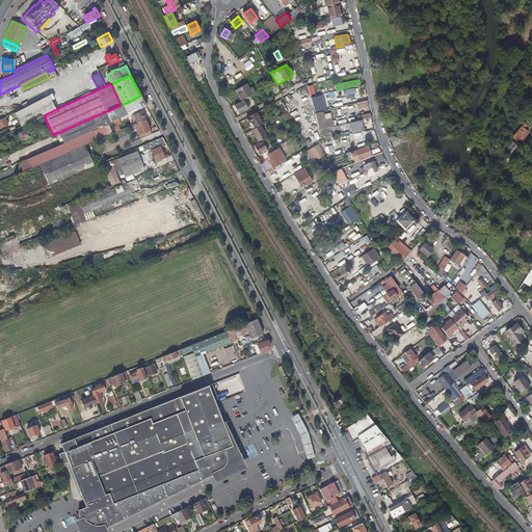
[(247,83),(236,89),(242,100),(254,94),(247,83)]
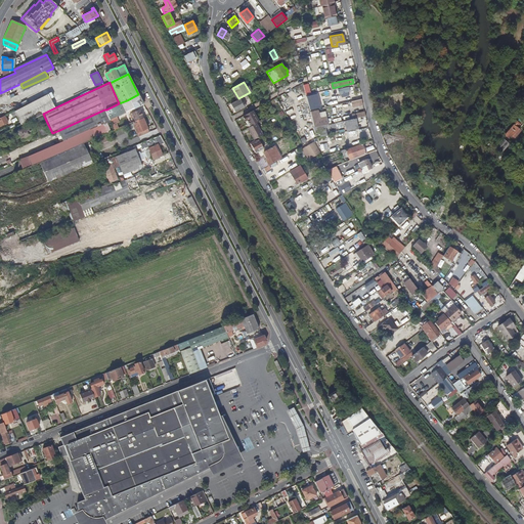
[(273,92),(276,91),(272,82),(267,85),(270,89),(271,88),(273,92)]
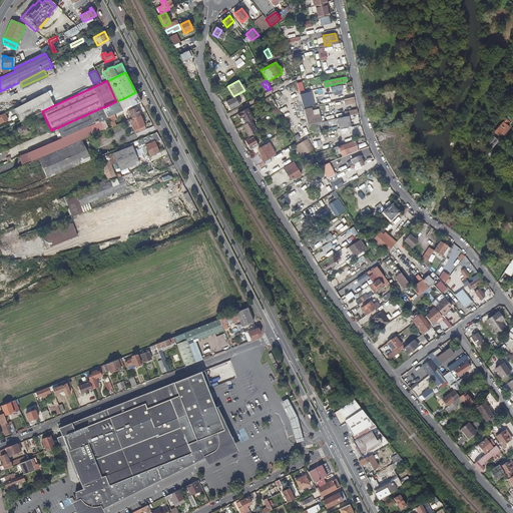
[(42,111),(54,105),(52,102),(47,92),(13,109),(18,118),(20,122),(42,111)]
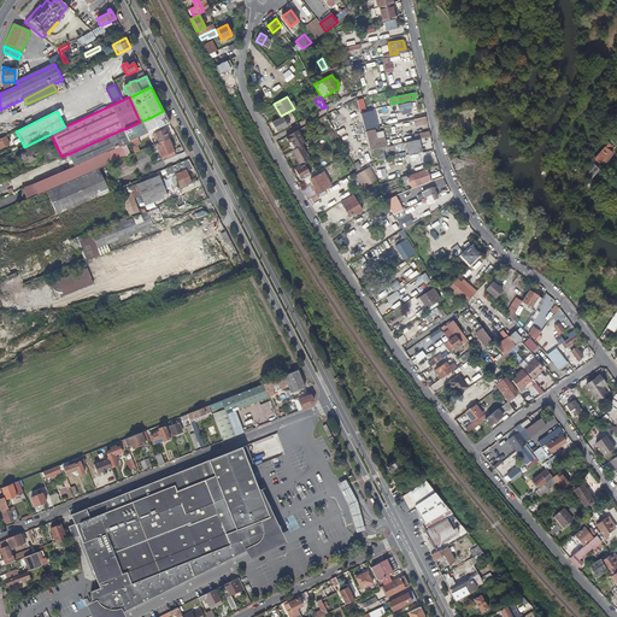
[(129,141),(169,123),(163,111),(150,118),(140,122),(140,123),(124,130),(129,141)]
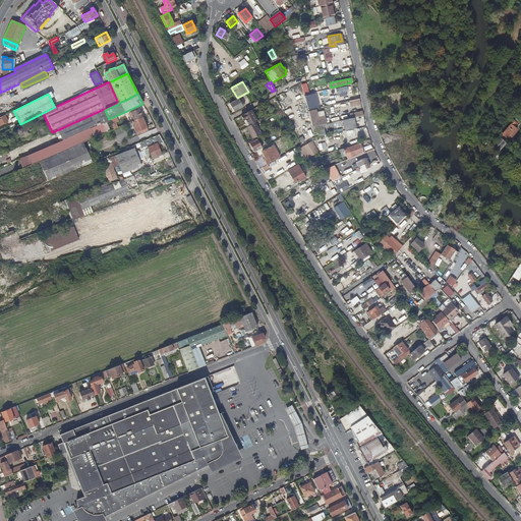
[(234,112),(244,106),(243,104),(241,105),(238,99),(230,104),(234,112)]
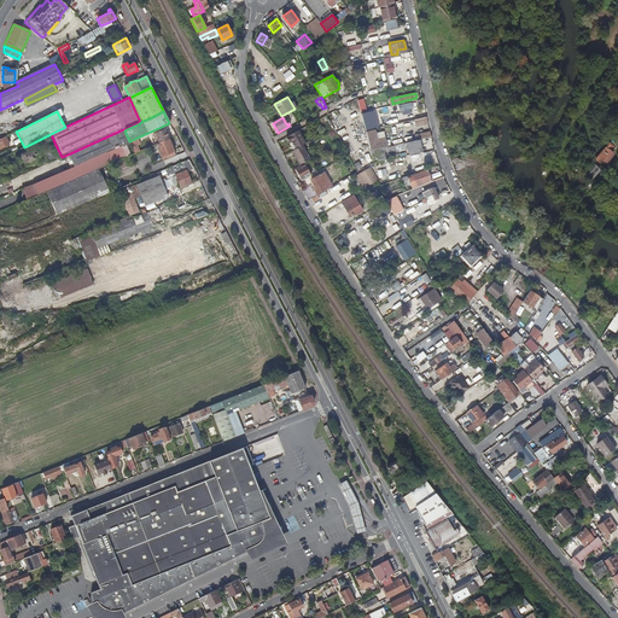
[(326,117),(321,120),(324,123),(321,124),(322,128),(326,126),(327,129),(331,127),(326,117)]
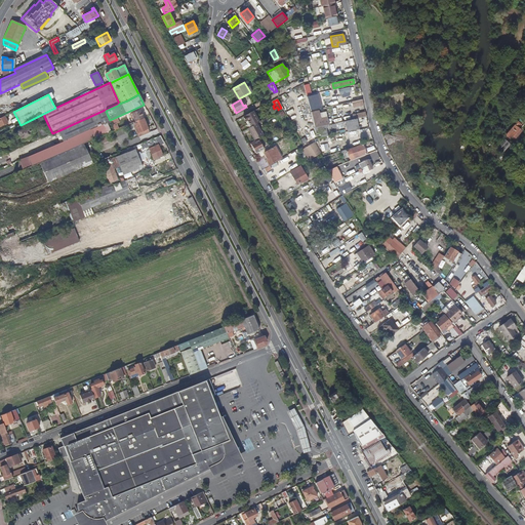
[(106,111),(119,105),(119,104),(107,110),(105,110),(109,121),(109,120),(110,120),(106,111)]
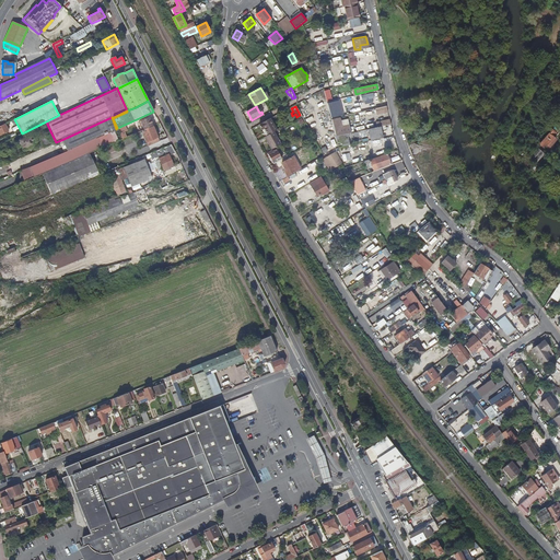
[(68,151),(102,136),(107,132),(114,130),(116,129),(112,117),(76,133),(61,140),(67,151),(68,151)]
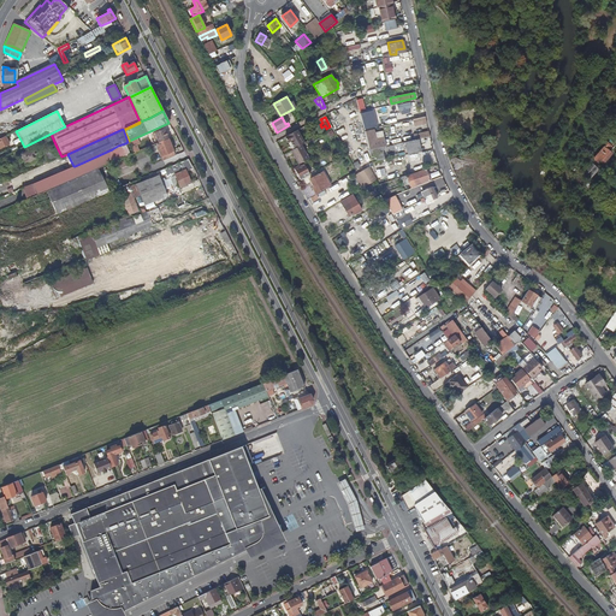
[(158,143),(167,138),(164,130),(154,134),(158,143)]
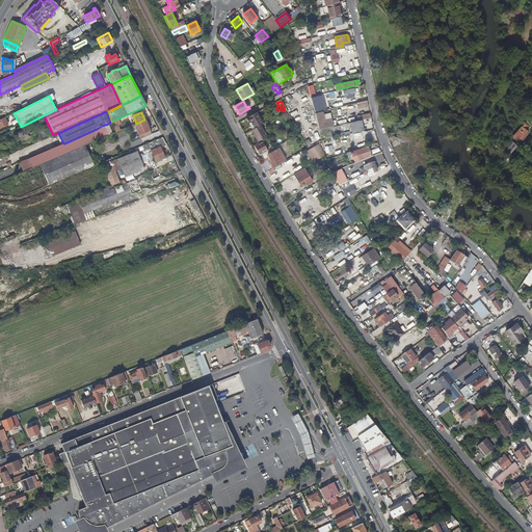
[(264,124),(257,112),(245,120),(251,130),(260,126),(264,124)]
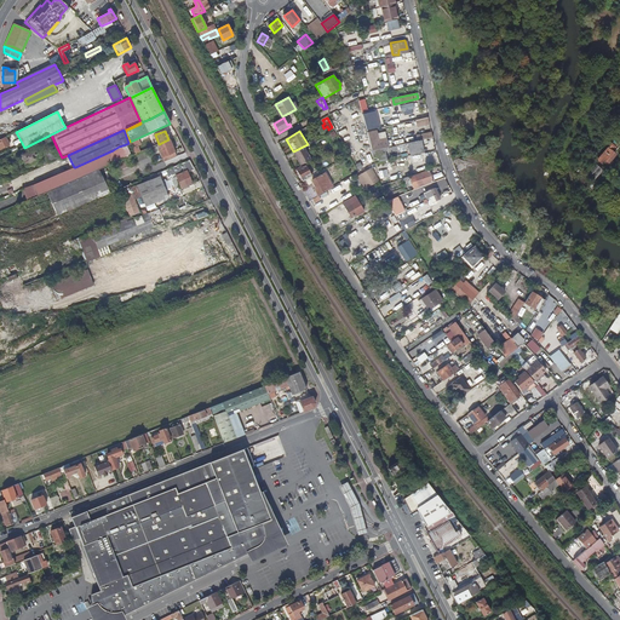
[(365,141),(360,131),(349,137),(351,142),(350,143),(352,148),(365,141)]
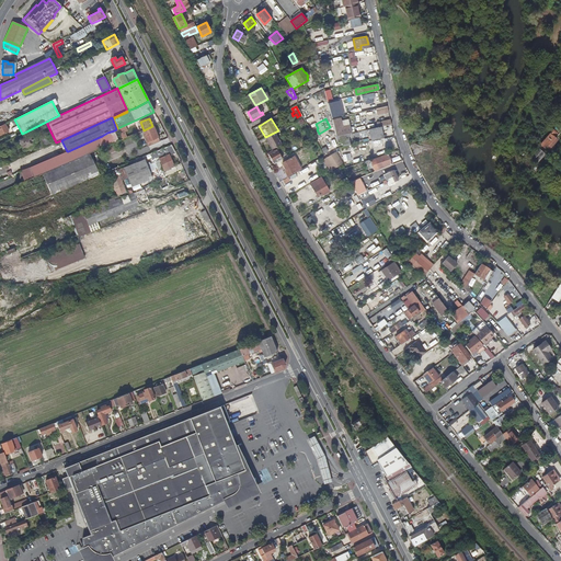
[(302,130),(298,123),(293,125),(295,129),(296,129),(298,133),(302,130)]
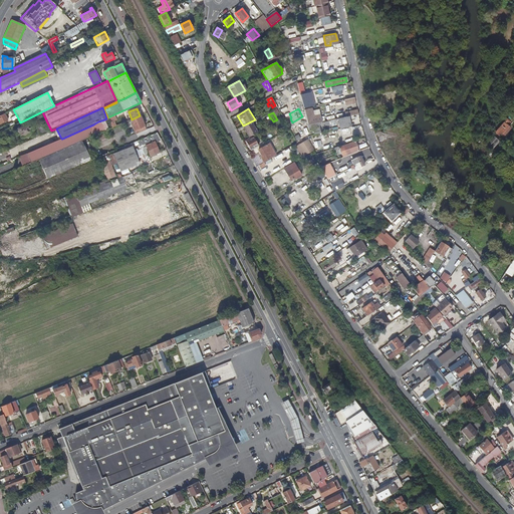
[(311,119),(312,124),(336,119),(335,114),(311,119)]
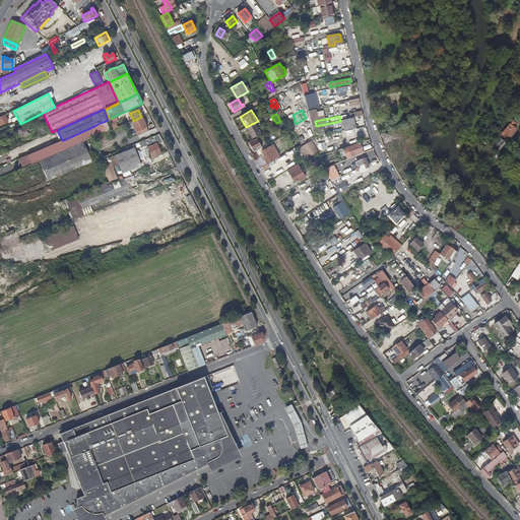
[(147,130),(141,117),(133,121),(131,121),(132,123),(131,123),(132,127),(133,127),(137,135),(147,130)]
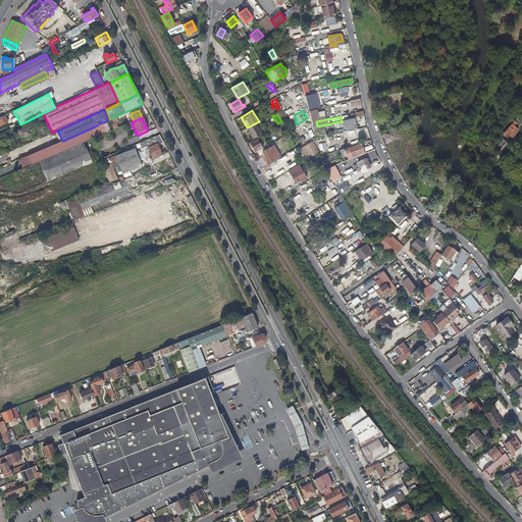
[(317,126),(313,127),(314,132),(318,131),(319,136),(324,135),(322,127),(327,126),(327,127),(346,123),(347,131),(356,128),(355,122),(360,121),(360,117),(350,119),(342,121),(317,126)]
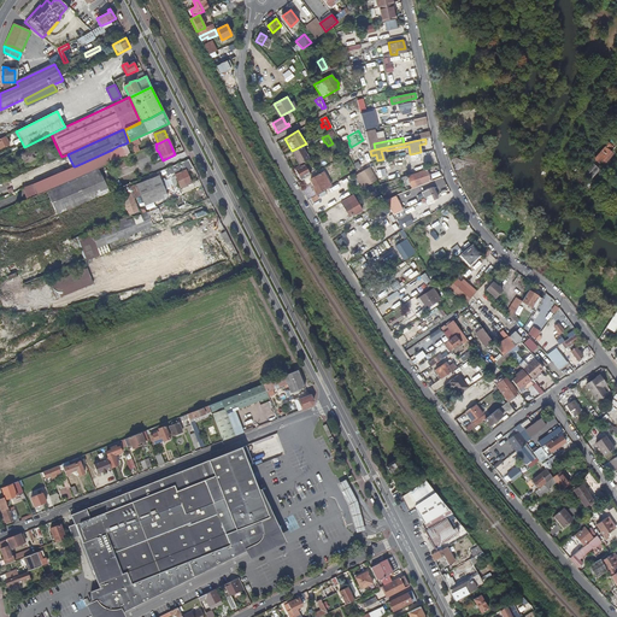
[(604,163),(612,153),(609,150),(615,144),(610,139),(597,156),(600,159),(604,163)]
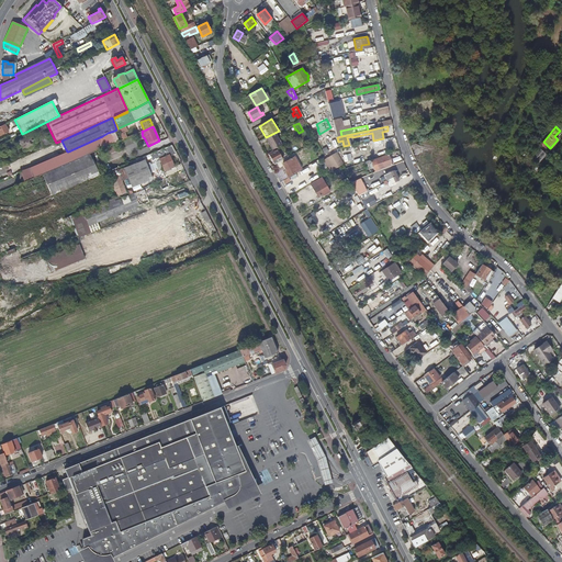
[(110,145),(119,142),(114,132),(109,134),(105,135),(110,145)]
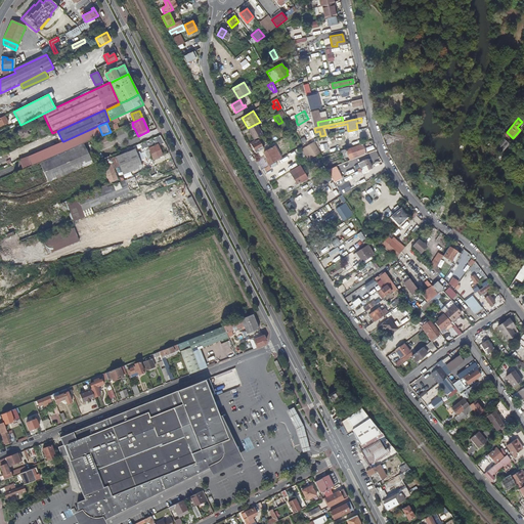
[(256,124),(248,128),(254,140),(263,135),(256,124)]
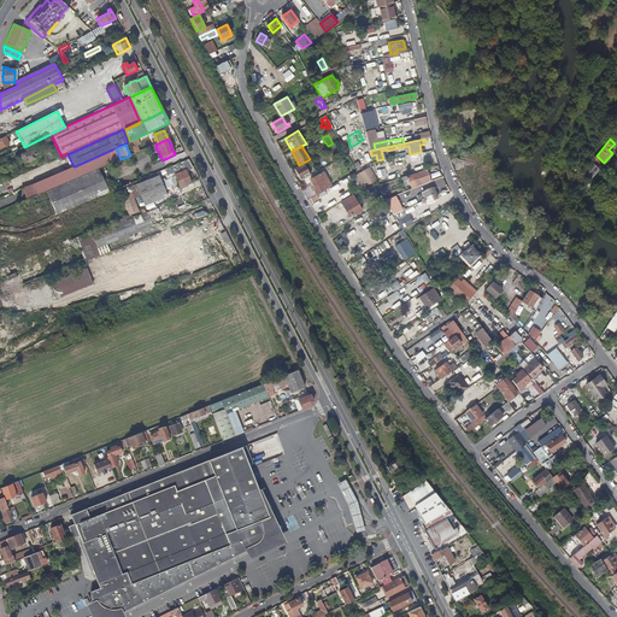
[(62,157),(57,147),(45,153),(48,163),(62,157)]
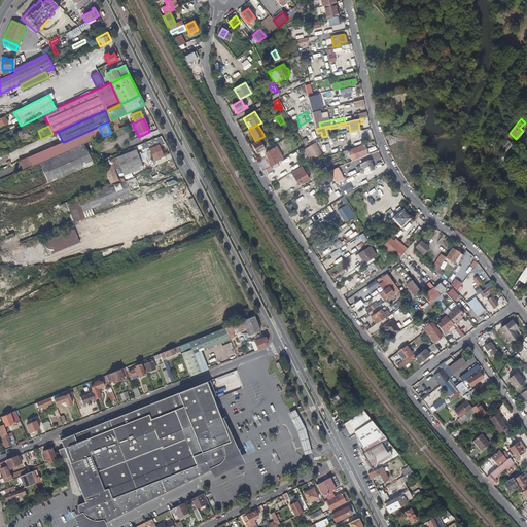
[(34,137),(30,127),(19,132),(23,141),(34,137)]
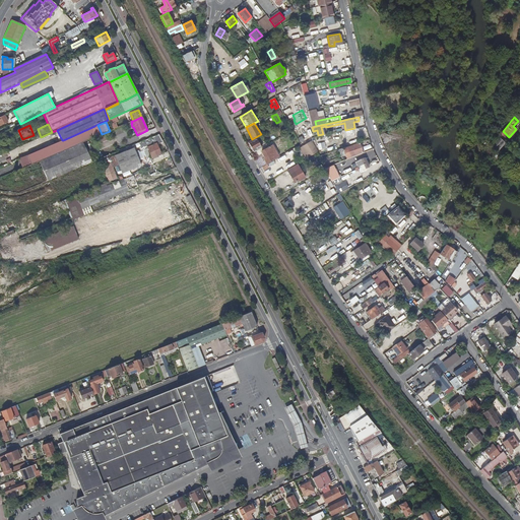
[(83,142),(85,141),(86,141),(87,140),(102,134),(98,125),(63,140),(62,140),(53,144),(37,151),(28,155),(31,164),(40,160),(51,155),(83,142)]
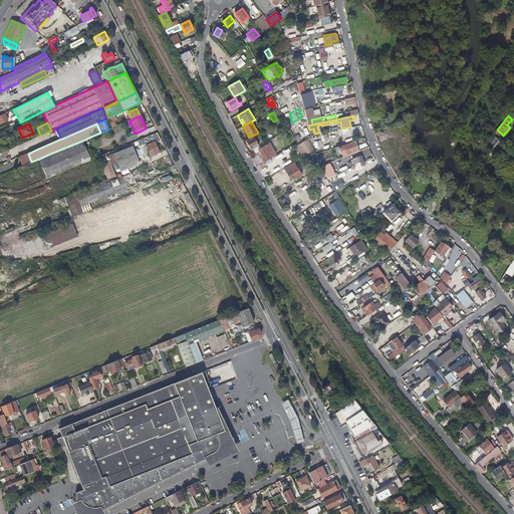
[(351,130),(343,133),(346,141),(354,138),(351,130)]
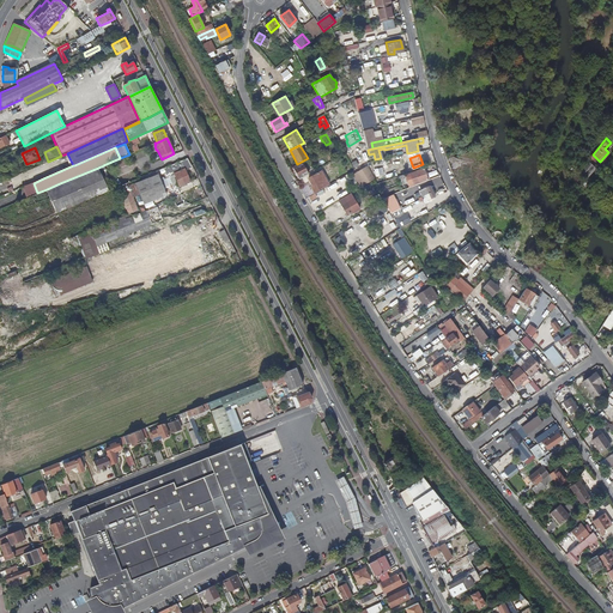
[(189,182),(184,170),(192,168),(187,158),(165,168),(169,177),(174,175),(178,187),(189,182)]
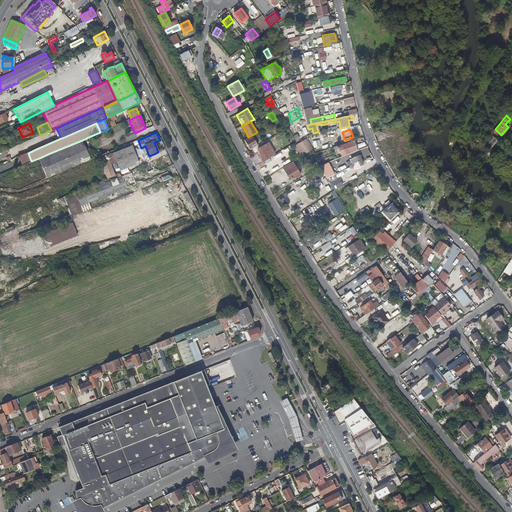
[(488,137),(483,142),(490,148),(497,140),(490,134),(488,137)]
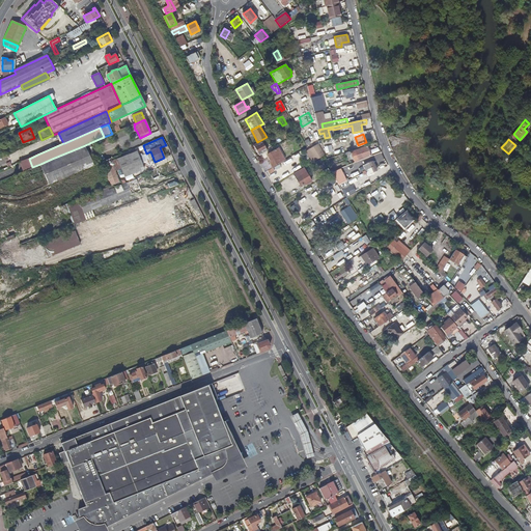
[(259,155),(267,150),(262,142),(258,144),(258,143),(253,145),(259,155)]
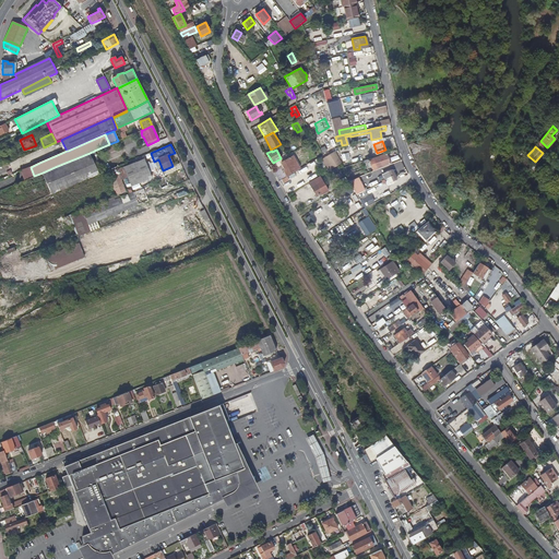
[(359,162),(372,158),(369,151),(357,154),(359,162)]
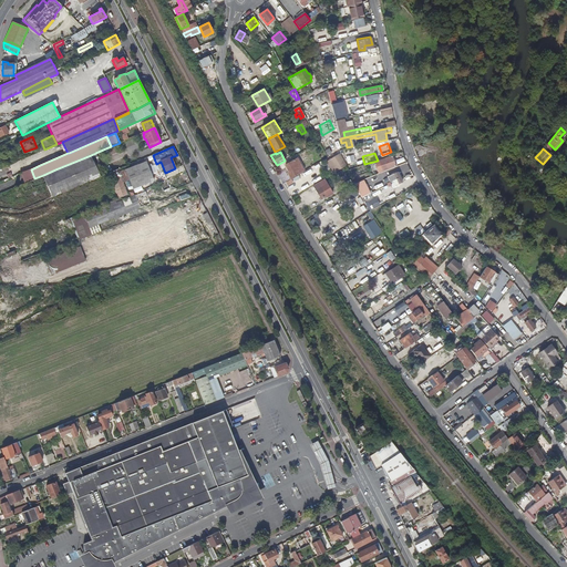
[(43,175),(47,183),(51,194),(53,197),(100,177),(100,175),(91,155),(55,169),(43,175)]
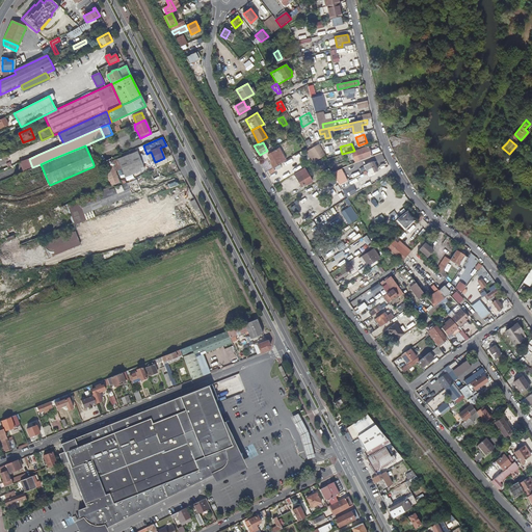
[(371,156),(368,147),(360,150),(364,159),(371,156)]
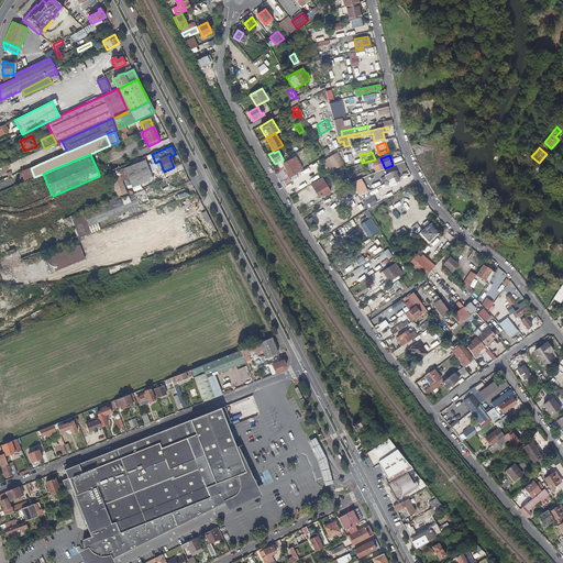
[(286,172),(289,178),(301,170),(296,158),(295,157),(283,163),(287,172),(286,172)]
